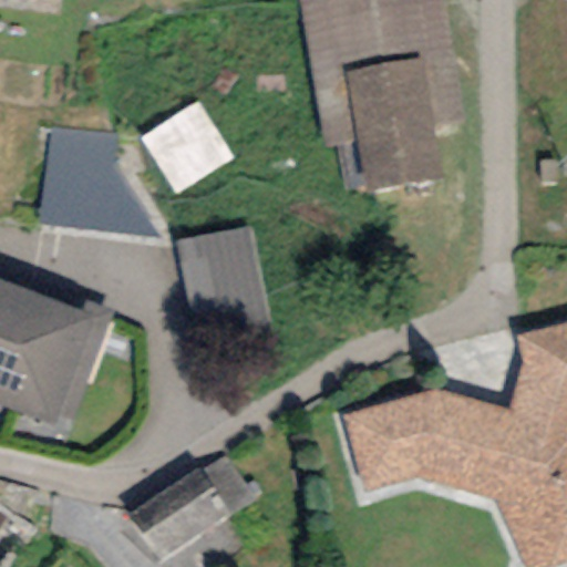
[(441,0),(300,0),(323,148),(337,146),(343,188),(366,185),(367,192),(443,179),(434,125),(461,122),(441,0)]
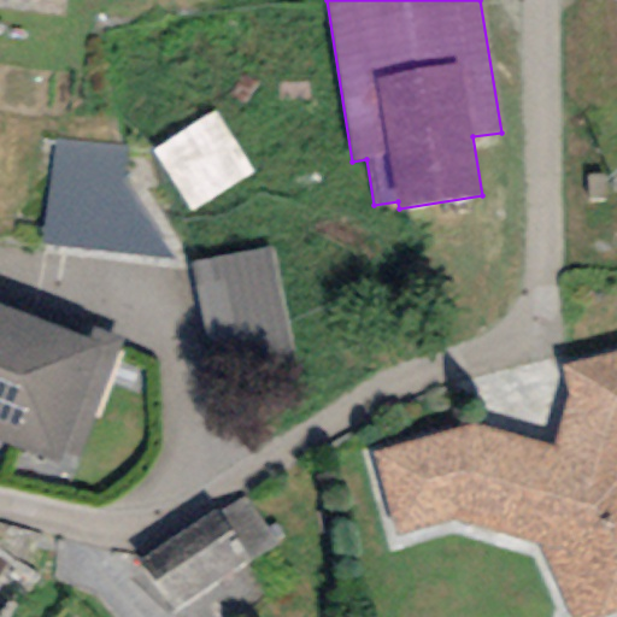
[(257,171),(216,107),(151,148),(192,212),(257,171)]
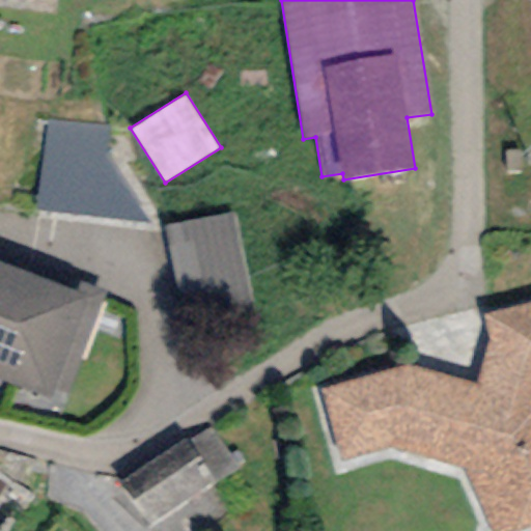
[(112,127),(45,120),(34,206),(152,223),(108,155),(112,127)]
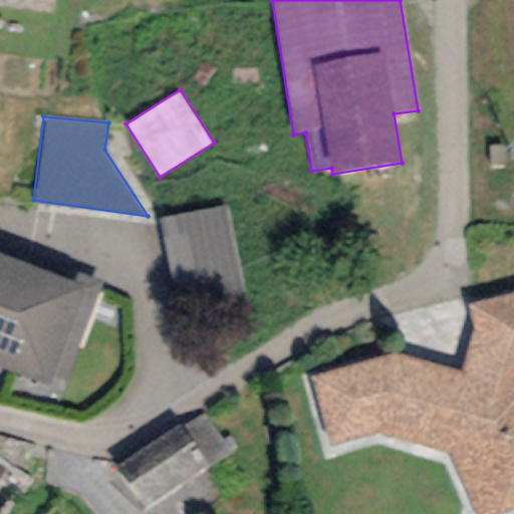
[(226,205),(160,219),(181,317),(247,302),(226,205)]
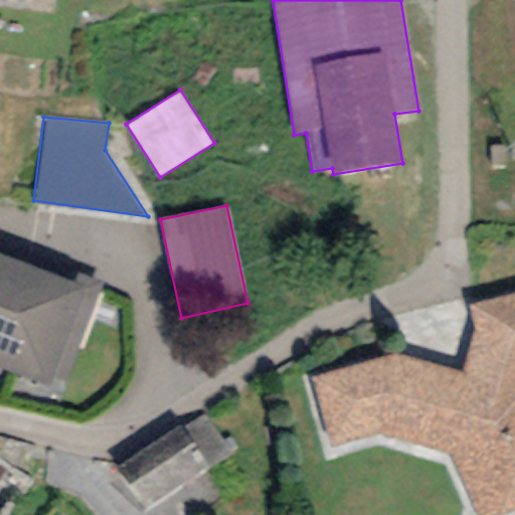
[(74,282),(0,254),(0,367),(62,390),(102,284),(77,275),(74,282)]
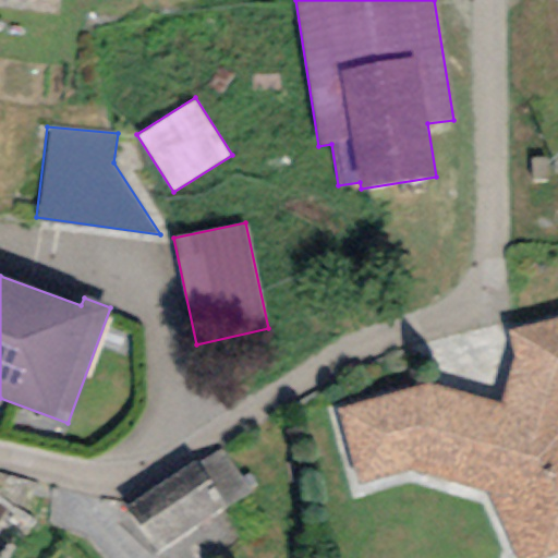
[(557,316),(507,330),(513,354),(499,403),(425,384),(336,408),(359,487),(413,470),(488,495),(518,557),(547,557),(557,554),(557,316)]
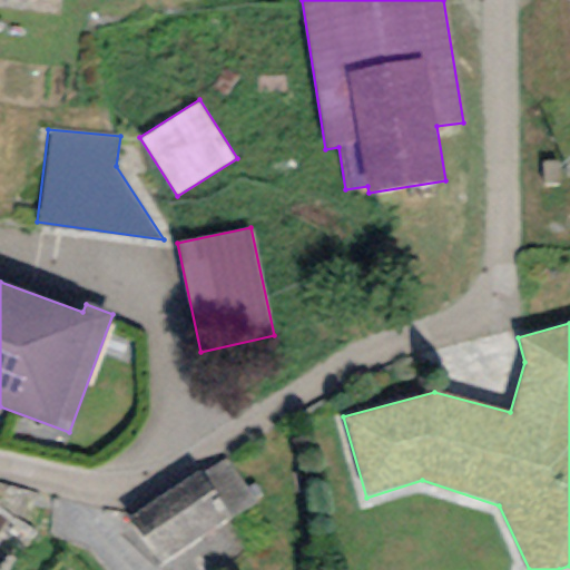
[(225,459),(198,471),(232,518),(256,501),(225,459)]
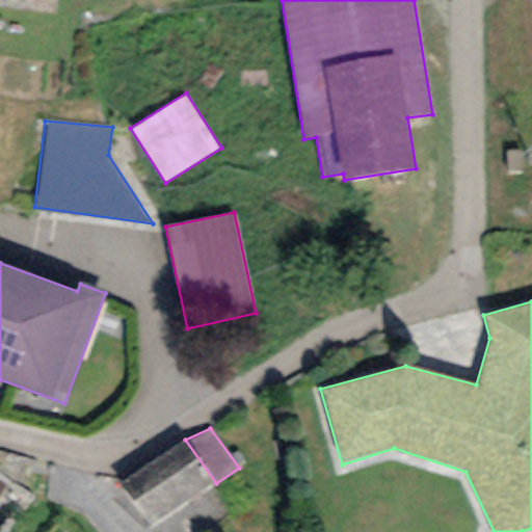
[(185,440),(122,484),(155,531),(196,531),(228,511),(210,487),(216,483),(185,440)]
